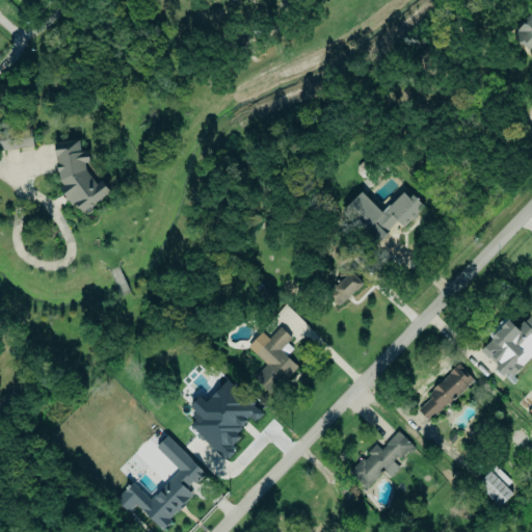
[(512,37),(531,50),(531,12),(530,11),(512,37)]
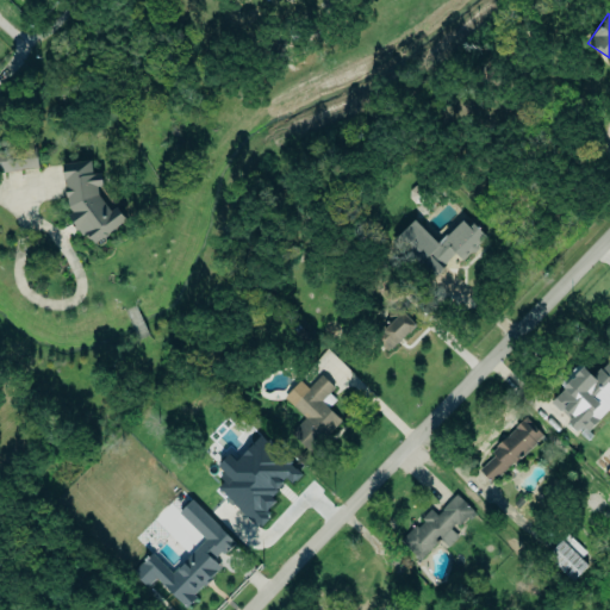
[(0,170),(37,170),(37,148),(0,149),(0,170)]
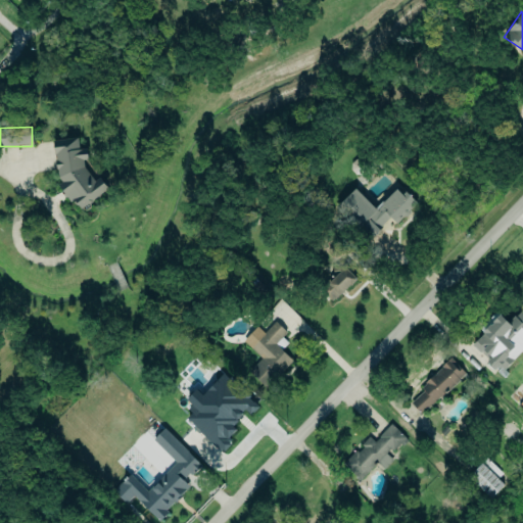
[(54,140),(59,184),(76,206),(87,205),(109,188),(101,178),(94,179),(85,167),(85,161),(89,157),(88,148),(80,149),(79,138),(54,140)]
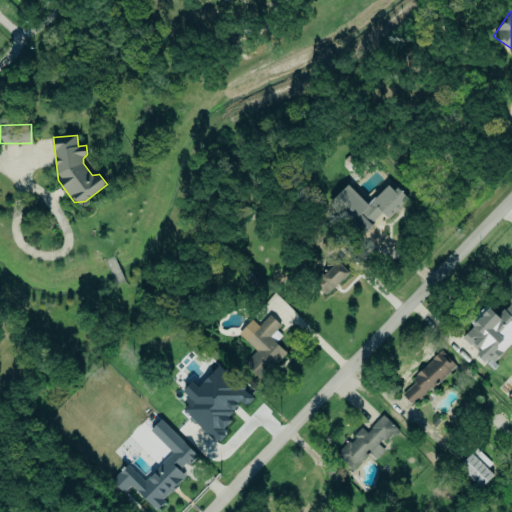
[(330,202),(362,234),(382,213),(388,219),(407,199),(389,182),(368,204),(347,184),(330,202)]
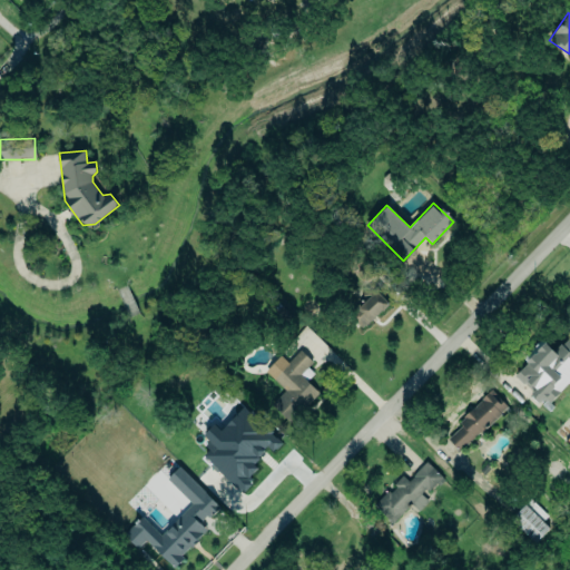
[(389,304),(376,291),(351,314),(363,327),(389,304)]
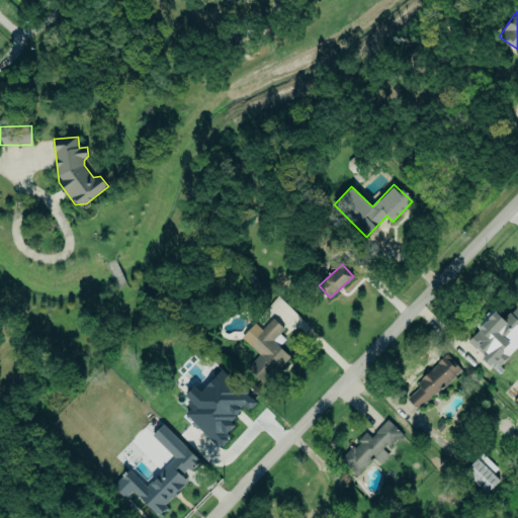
[(468,342),(484,355),(483,355),(498,368),(517,345),(517,312),(514,309),(504,319),(492,308),(476,326),(480,329),(468,342)]
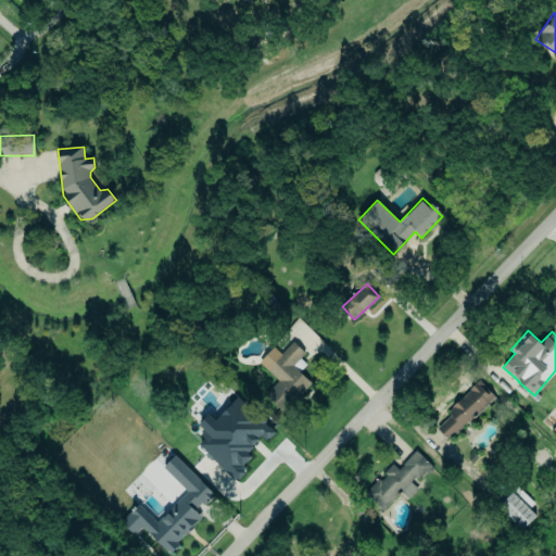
[(266,393),(285,412),(313,382),(293,365),(306,352),(293,341),(281,354),(275,346),(261,362),(279,380),(266,393)]
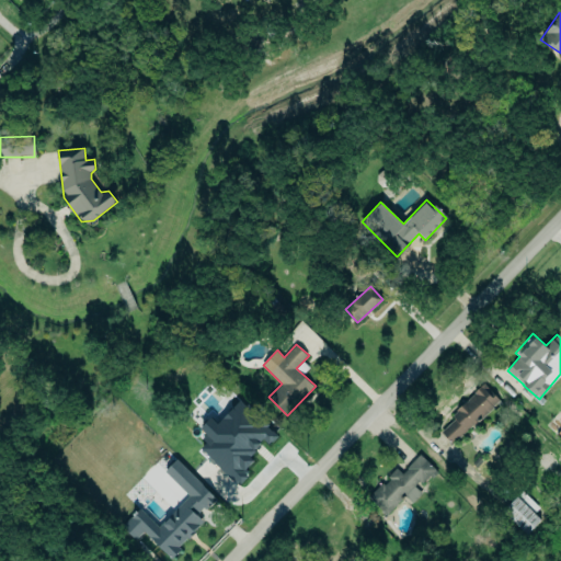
[(451,445),(500,400),(485,385),(437,430),(451,445)]
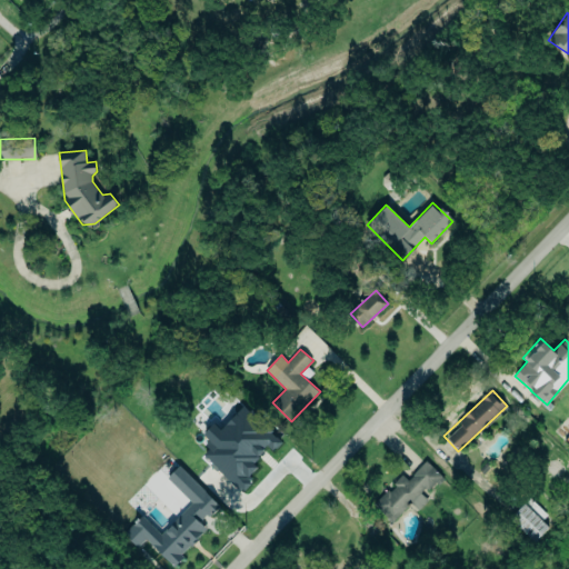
[(395,481),(402,472),(409,479),(413,473),(427,459),(442,475),(445,477),(439,483),(437,480),(429,488),(426,486),(392,521),(373,503),(389,488),(391,490),(397,485),(395,481)]
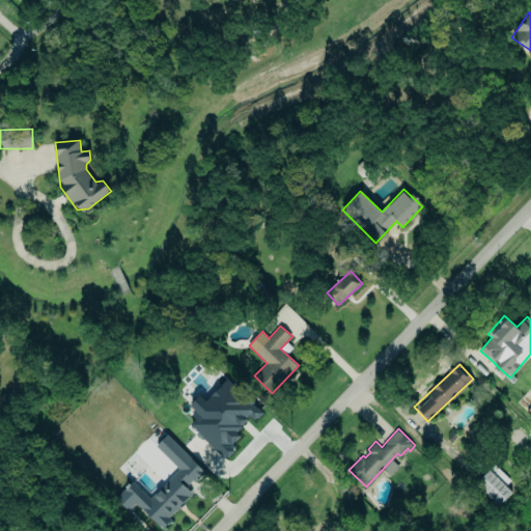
[(510,492),(505,485),(510,480),(494,466),(476,484),(498,505),(510,492)]
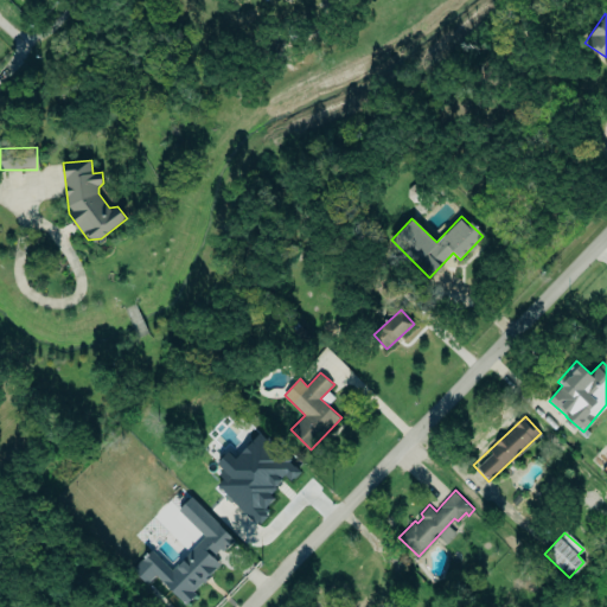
[(210,573),(193,589),(197,592),(186,602),(157,573),(148,583),(134,568),(153,549),(173,568),(190,551),(210,573)]
